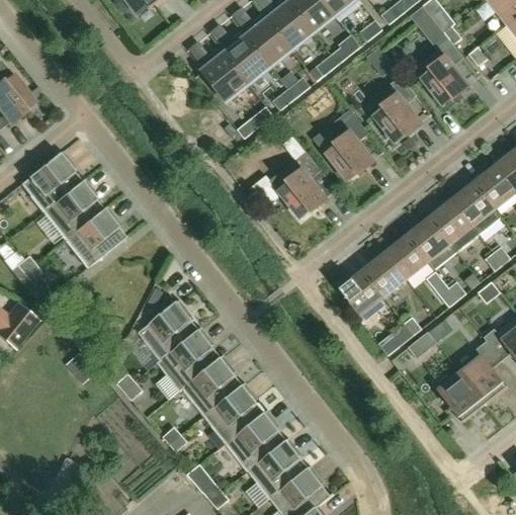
[(126,0),(136,11),(146,4),(149,8),(159,0),(126,0)]
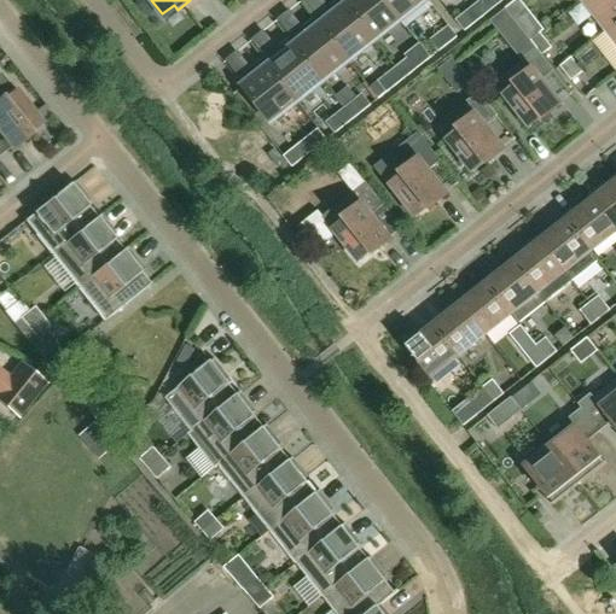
[(399,18),(384,0),(347,0),(344,3),(373,39),(397,19),(399,18)]
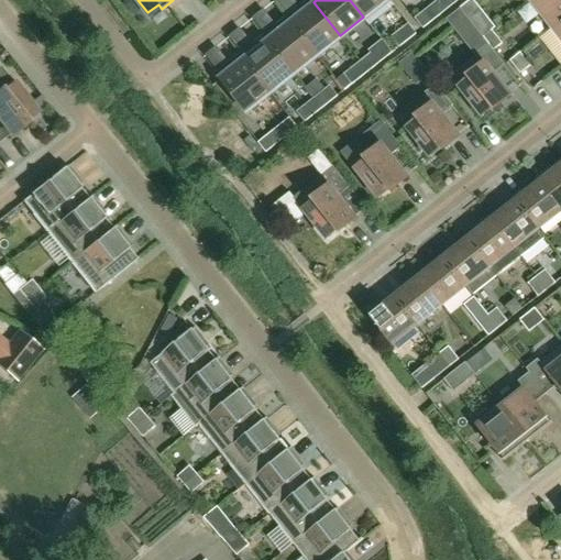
[(392,3),(389,0),(350,0),(363,17),(362,18),(366,23),(392,3)]
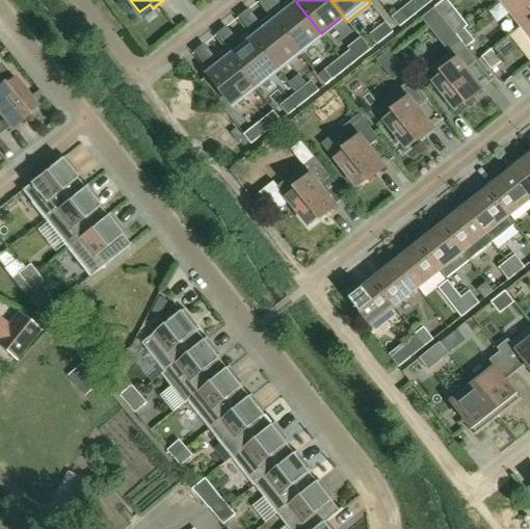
[(397,24),(420,6),(415,0),(407,0),(390,15),(397,24)]
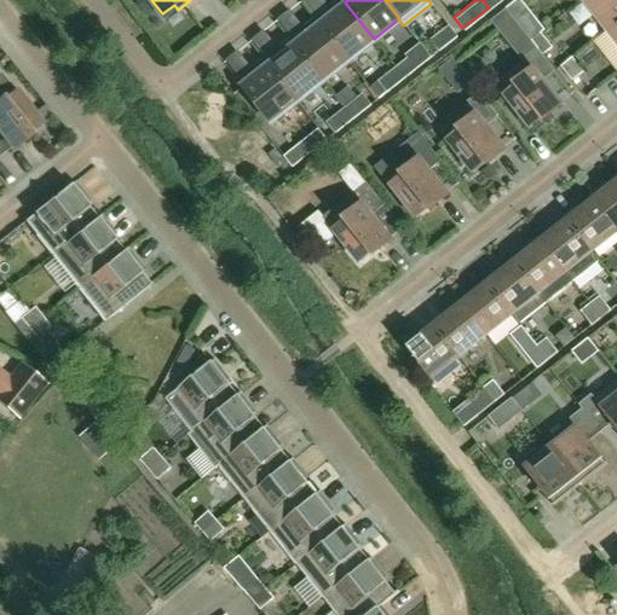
[(604,28),(616,17),(616,0),(582,0),(604,28)]
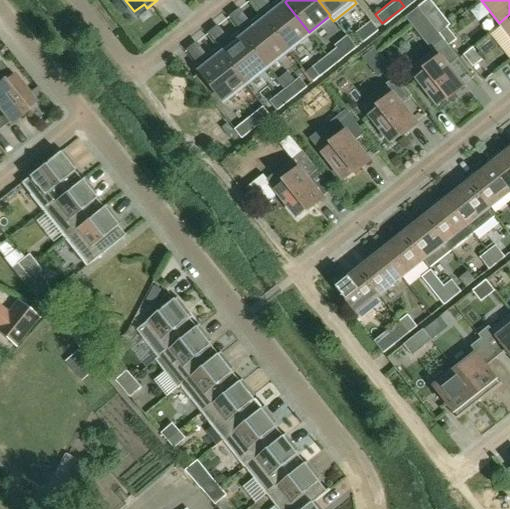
[(309,32),(285,2),(263,18),(287,49),(309,32)]
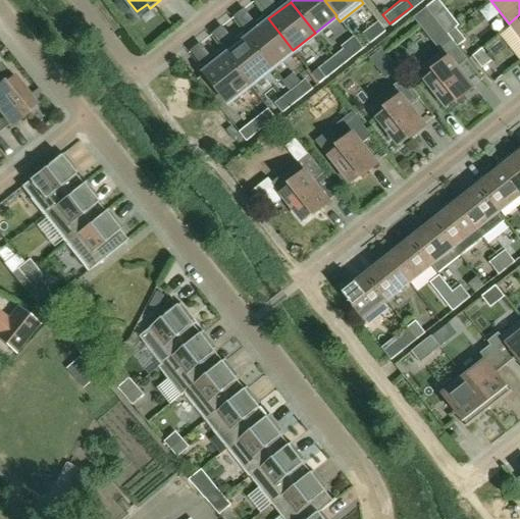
[(446,32),(454,26),(440,8),(432,14),(444,30),(446,32)]
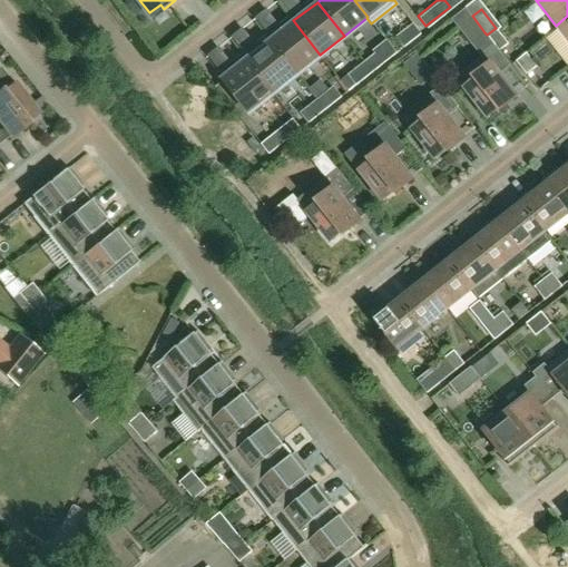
[(567,40),(567,16),(556,26),(567,40)]
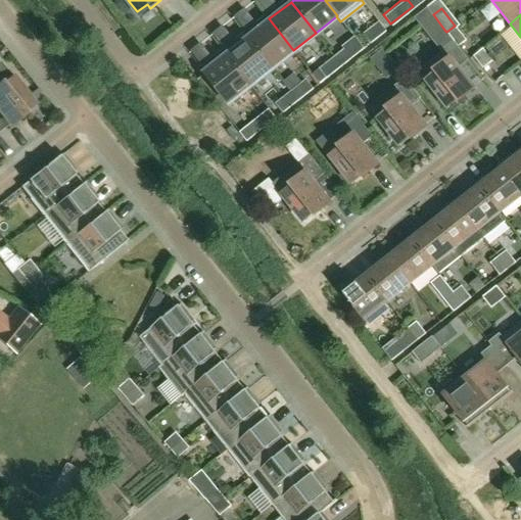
[(293,50),(269,18),(247,36),(272,67),(293,50)]
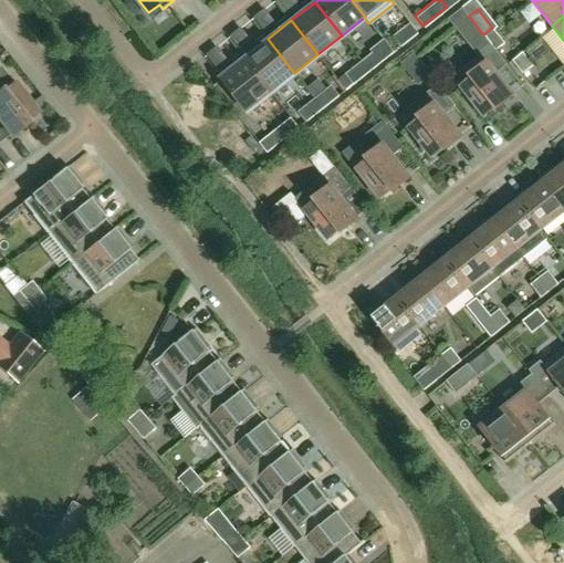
[(416,31),(408,21),(392,34),(399,44),(416,31)]
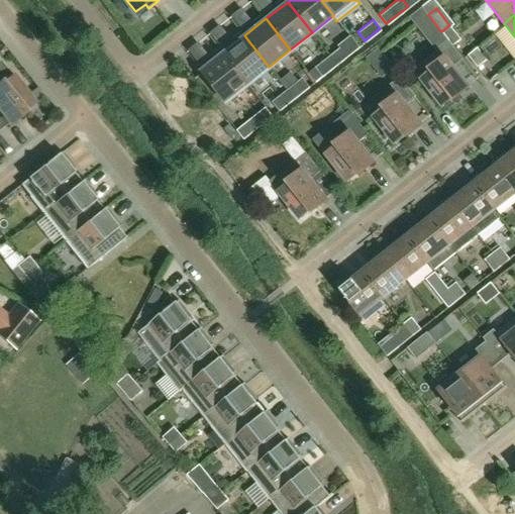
[(441,31),(450,43),(458,36),(449,25),(441,31)]
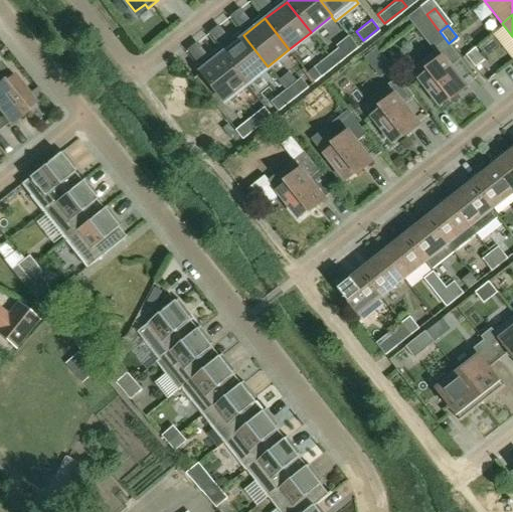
[(268,66),(243,35),(221,52),(245,83),(268,66)]
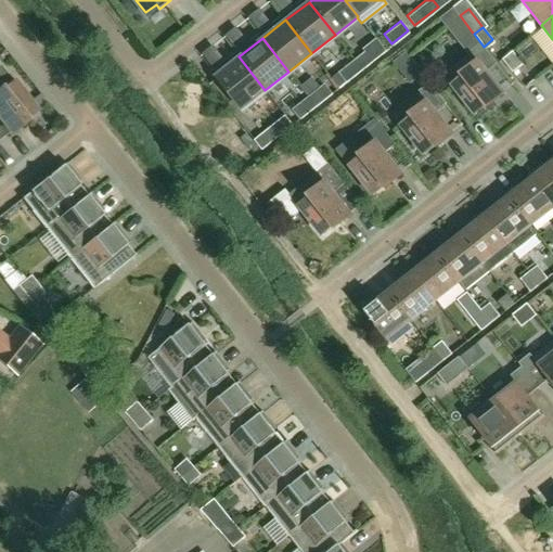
[(486,69),(496,62),(478,40),(467,49),(471,53),(444,74),(473,112),(502,90),(486,69)]
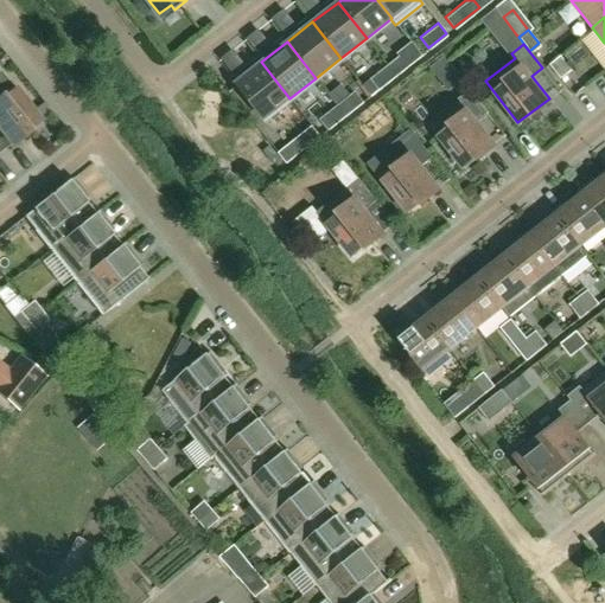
[(386,63),(395,74),(413,59),(405,49),(386,63)]
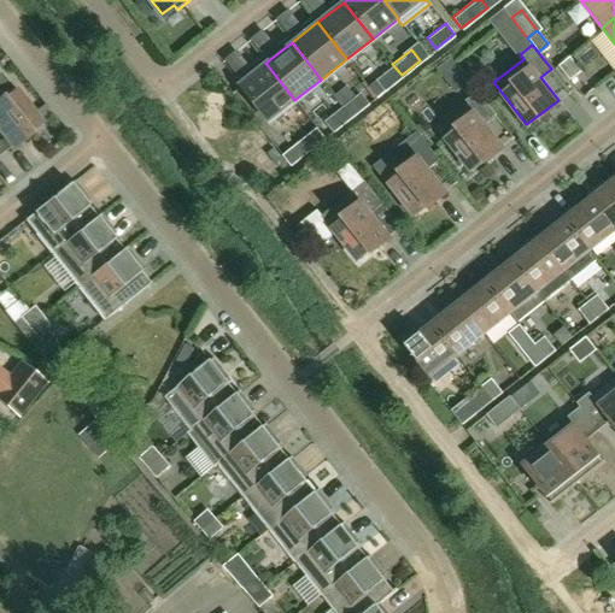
[(579,68),(568,54),(557,64),(568,77),(579,68)]
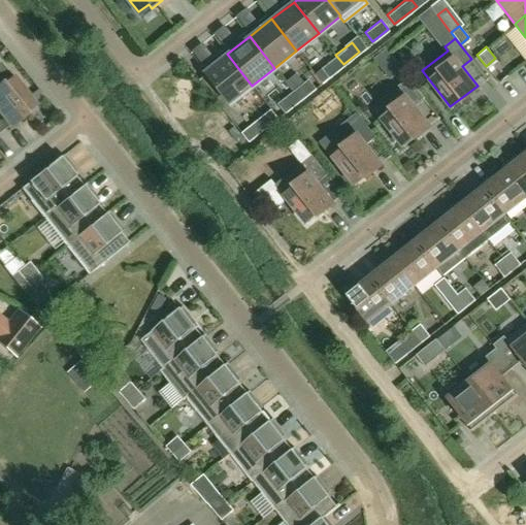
[(389,55),(383,47),(371,57),(377,64),(389,55)]
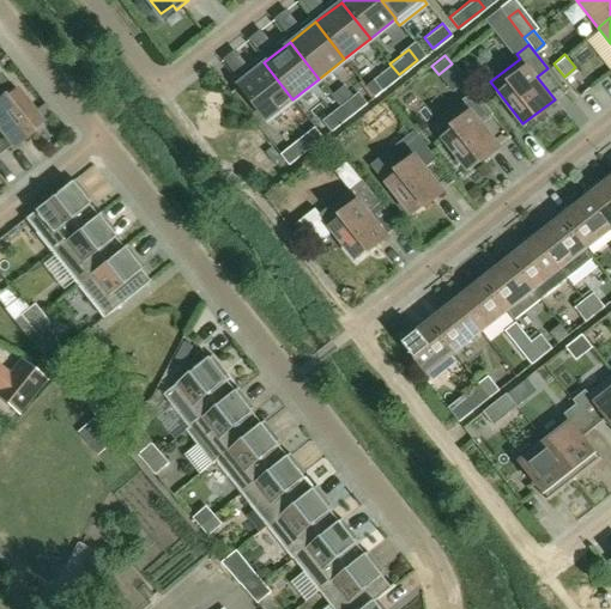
[(292,99),(264,62),(237,84),(266,120),(292,99)]
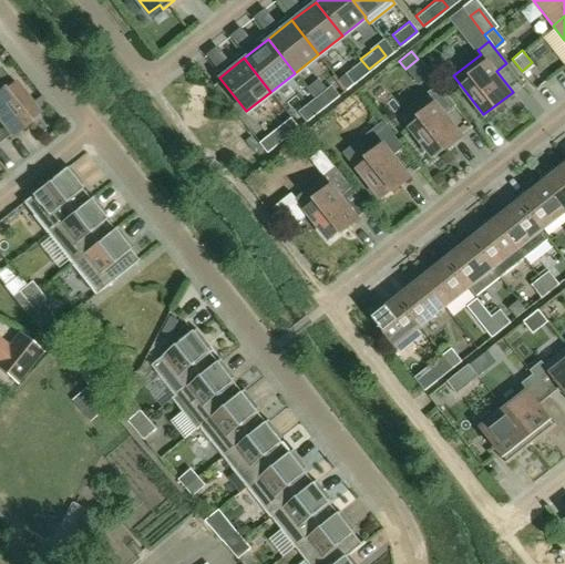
[(352,82),(369,69),(360,59),(345,72),(352,82)]
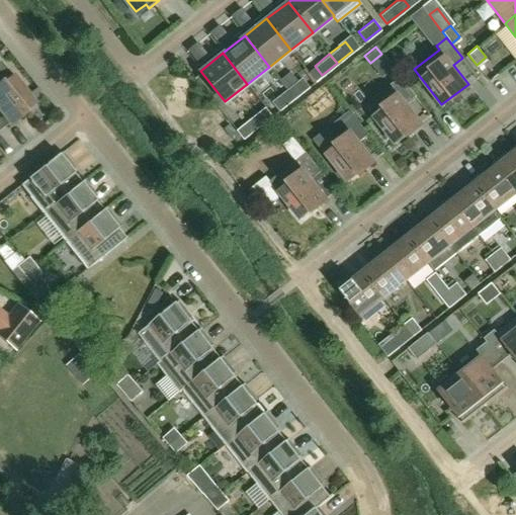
[(6,122),(32,102),(0,60),(0,118),(3,116),(6,121),(5,121),(6,122)]
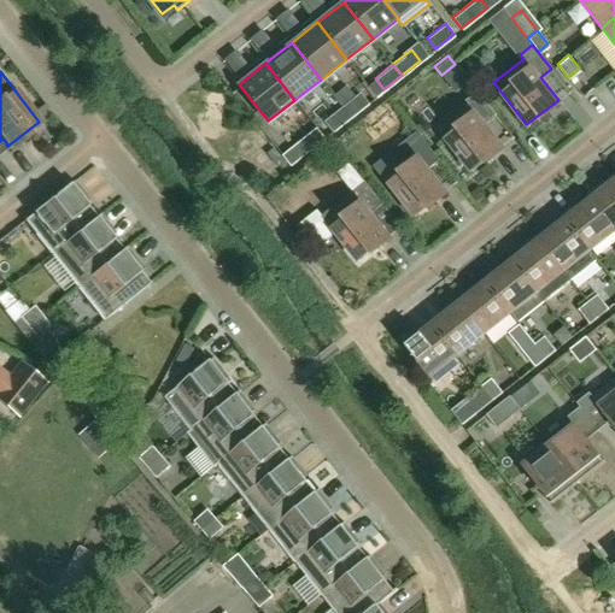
[(484,122),(495,113),(475,89),(463,99),(466,102),(437,128),(469,169),(502,145),(484,122)]
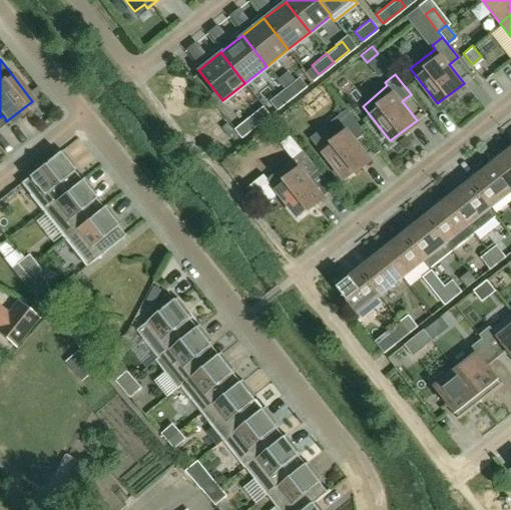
[(299,75),(284,87),(291,96),(306,84),(299,75)]
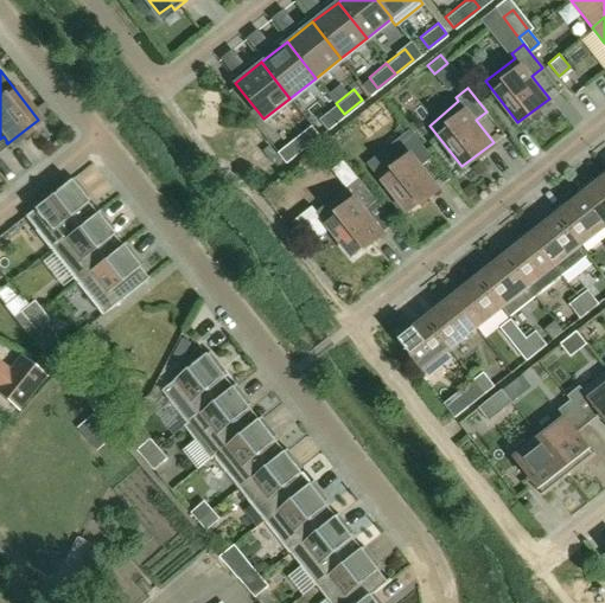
[(326,128),(344,114),(336,103),(318,117),(326,128)]
